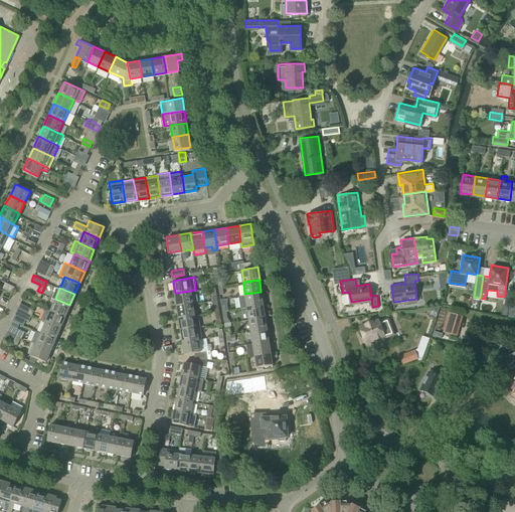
[(191,291),(175,293),(177,305),(193,303),(191,291)]
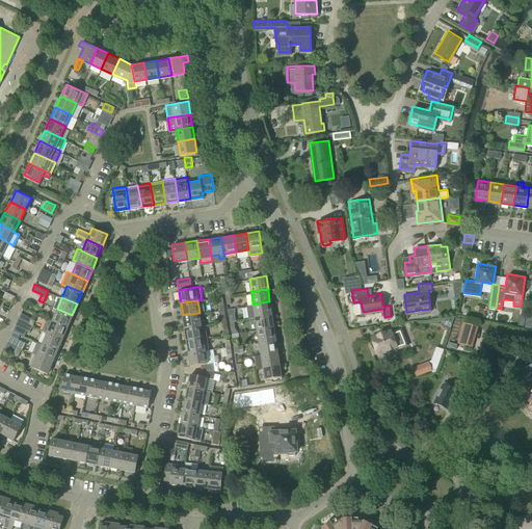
[(271,314),(269,301),(253,303),(255,316),(271,314)]
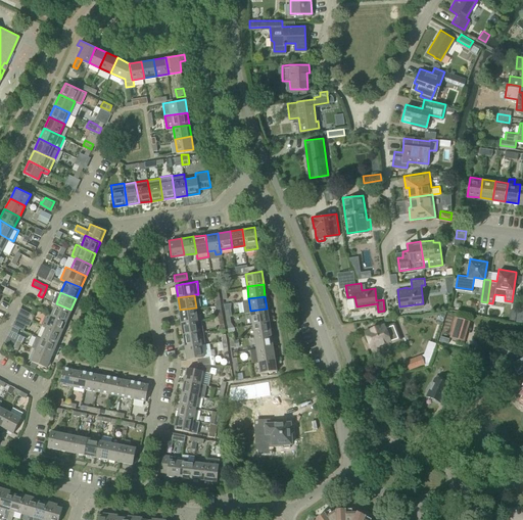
[(56,303),(51,315),(66,321),(70,310),(56,303)]
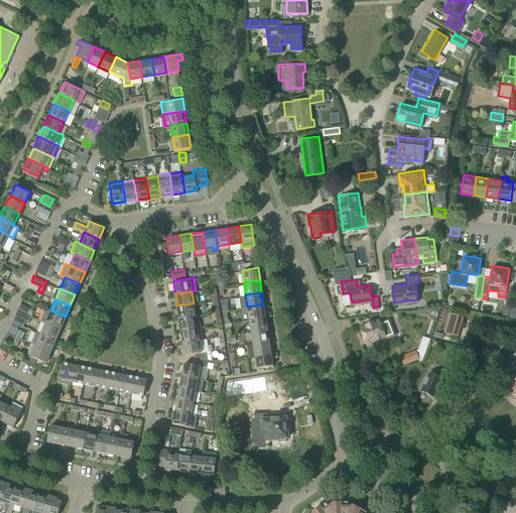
[(194,303),(177,305),(178,317),(195,314),(194,303)]
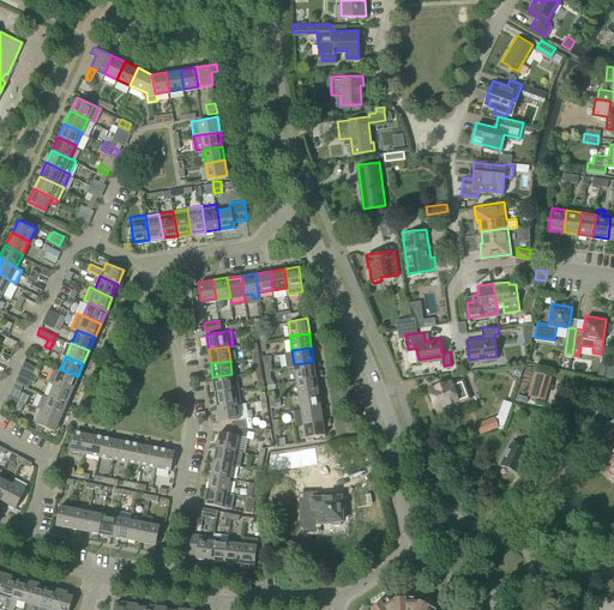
[(315,375),(313,362),(294,364),(296,379),(315,375)]
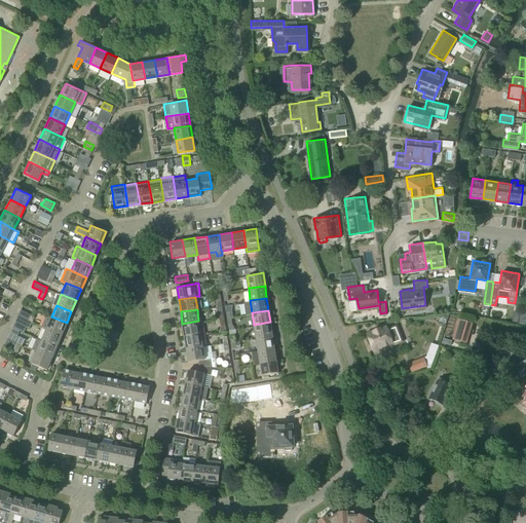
[(67,323),(51,316),(46,314),(41,325),(46,328),(62,334),(67,323)]
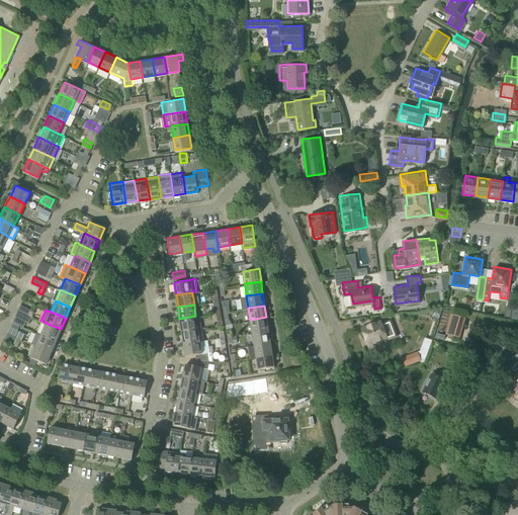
[(463,317),(451,313),(445,332),(457,336),(463,317)]
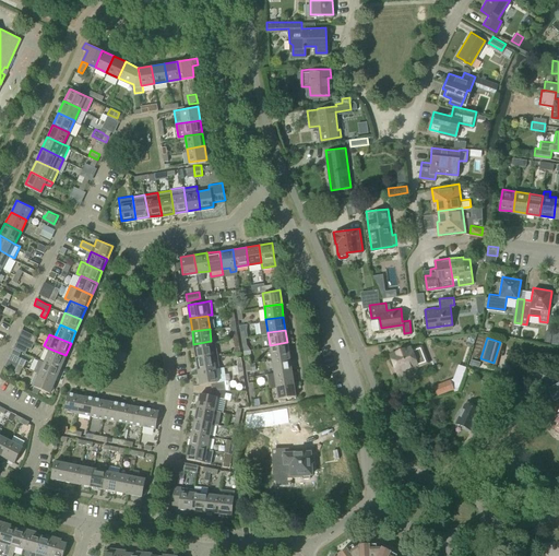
[(215,340),(211,341),(193,344),(195,357),(217,354),(215,340)]
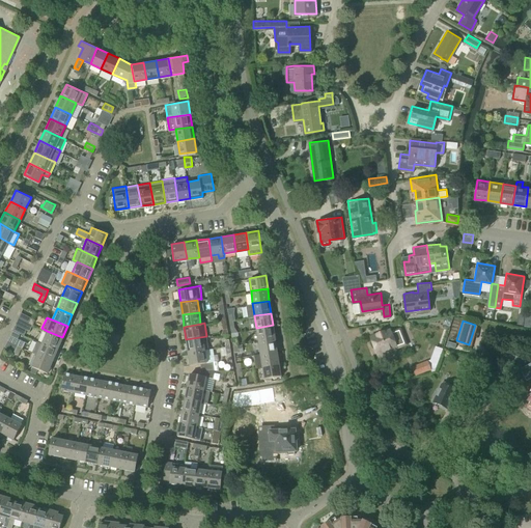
[(273,325),(256,328),(258,340),(275,338),(273,325)]
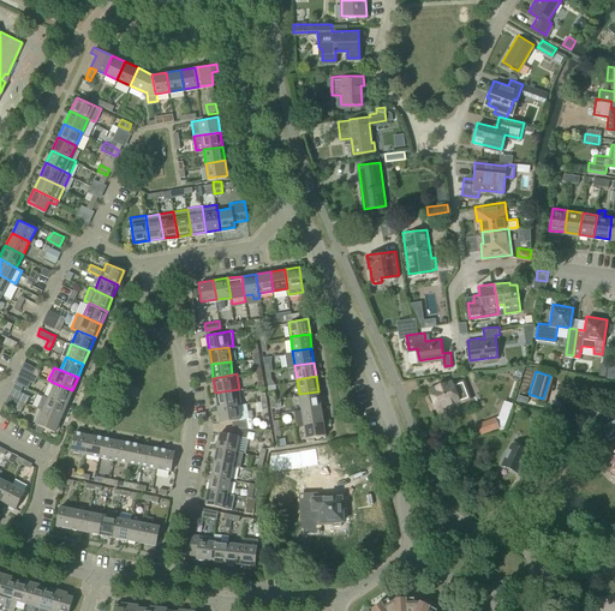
[(469,395),(466,387),(463,378),(453,382),(453,381),(446,383),(445,381),(436,384),(436,387),(430,389),(436,407),(469,395)]
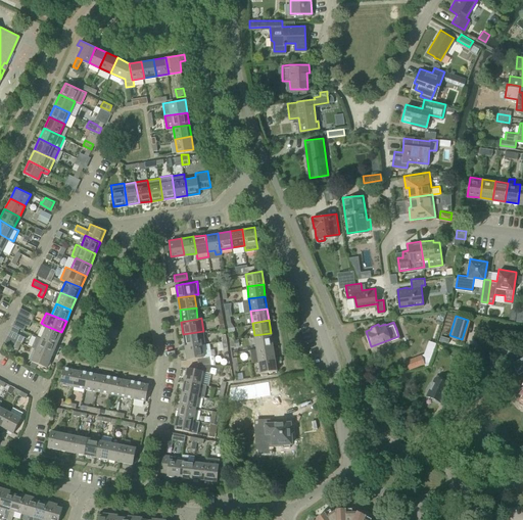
[(46,326),(41,337),(56,343),(61,332),(46,326)]
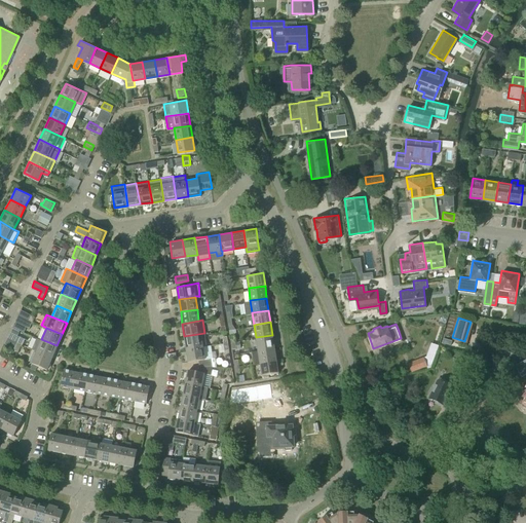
[(207,344),(204,333),(184,336),(186,348),(202,345),(207,344)]
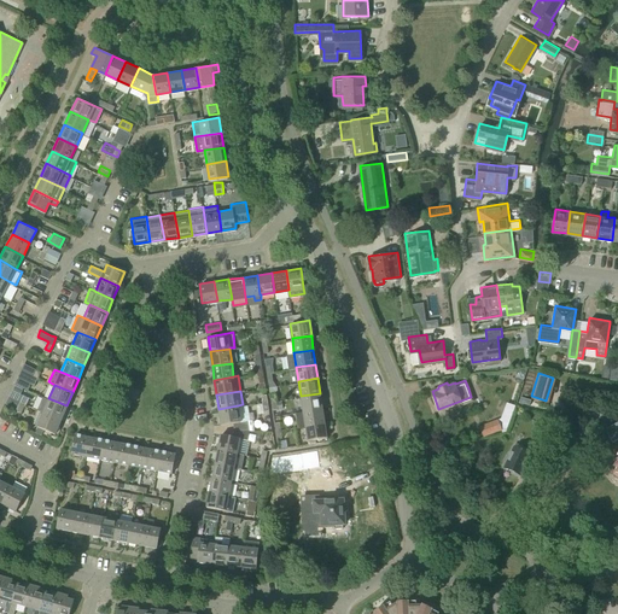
[(322,407),(320,393),(301,396),(303,410),(322,407)]
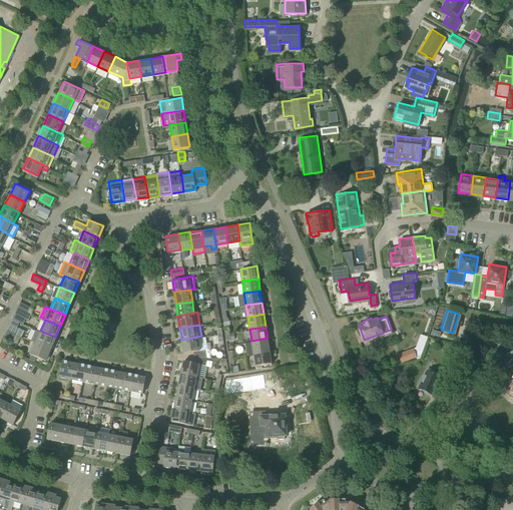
[(40,331),(35,329),(31,339),(36,341),(36,342),(51,348),(55,337),(40,331)]
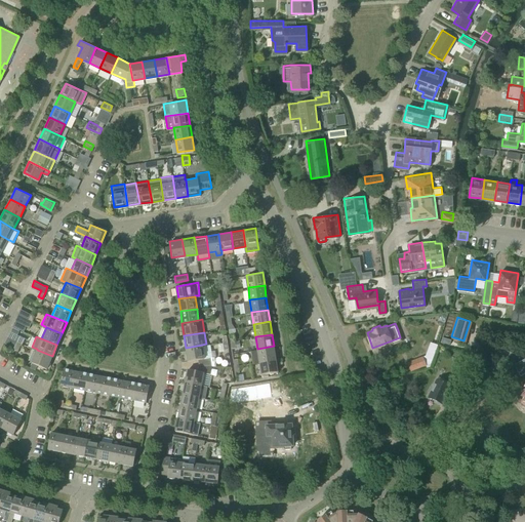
[(202,345),(186,348),(188,360),(198,358),(199,364),(212,365),(212,364),(210,356),(204,357),(202,345)]
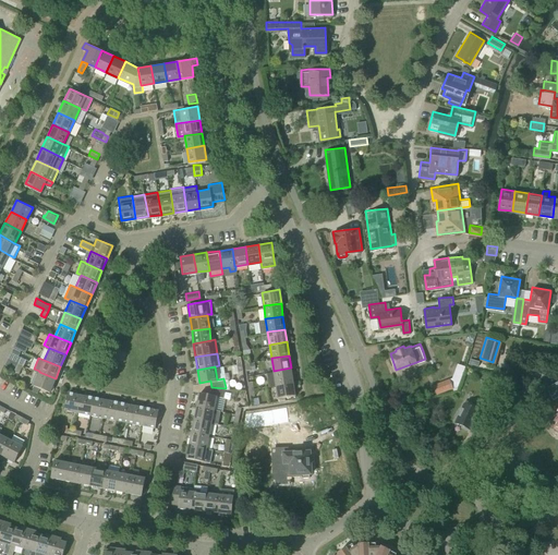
[(291,368),(274,371),(267,372),(269,384),(276,383),(276,384),(293,381),(291,368)]
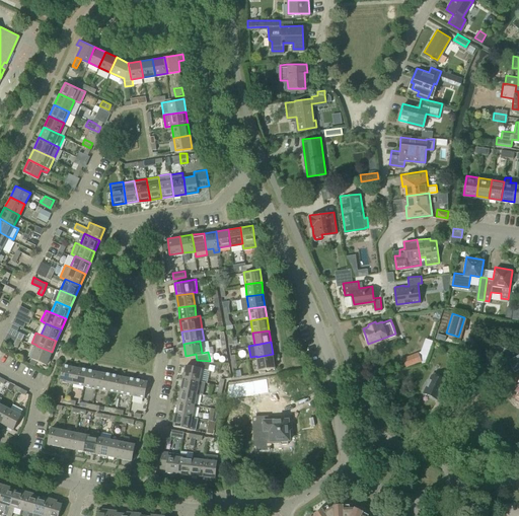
[(52,352),(36,346),(31,357),(47,363),(52,352)]
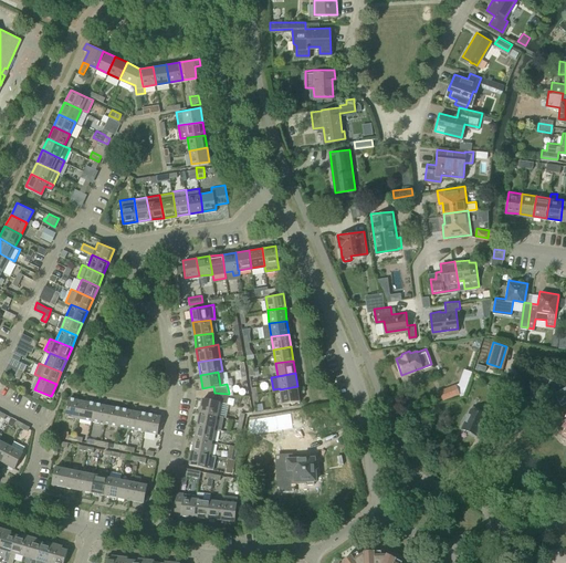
[(509,381),(501,377),(495,392),(502,395),(509,381)]
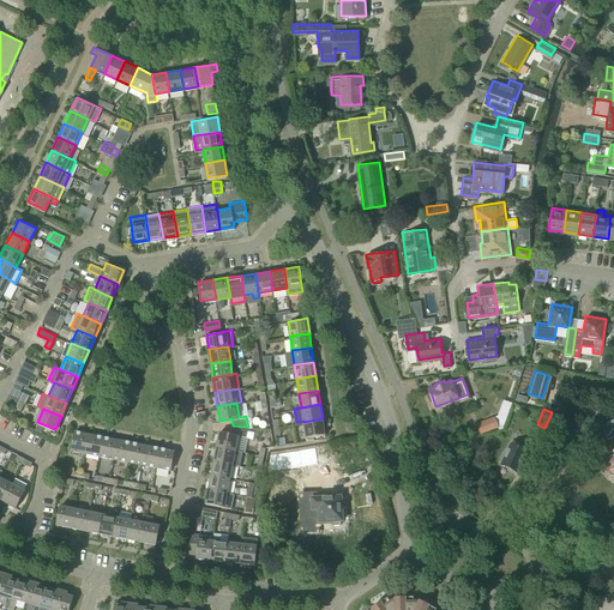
[(499,426),(494,415),(476,422),(480,433),(499,426)]
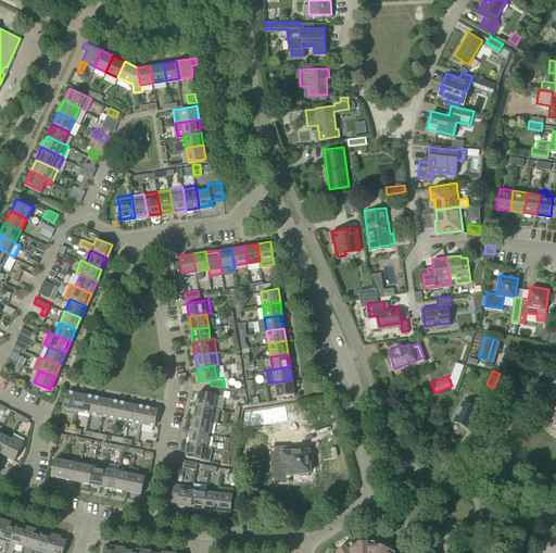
[(555,377),(544,384),(551,397),(555,393),(555,411),(553,418),(551,420),(552,424),(555,426),(555,377)]
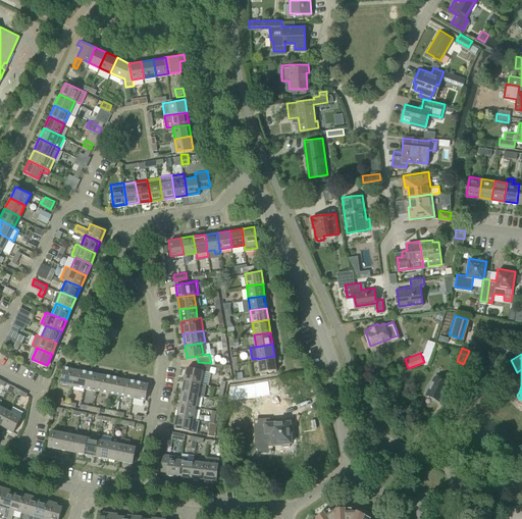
[(276,368),(274,356),(258,359),(260,371),(276,368)]
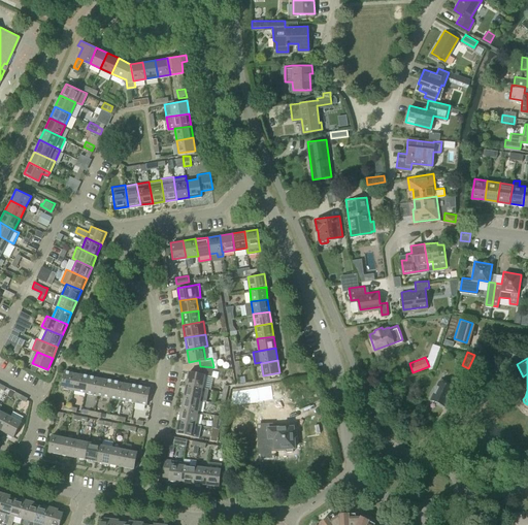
[(189,370),(186,383),(202,386),(205,373),(211,374),(213,367),(200,366),(199,372),(189,370)]
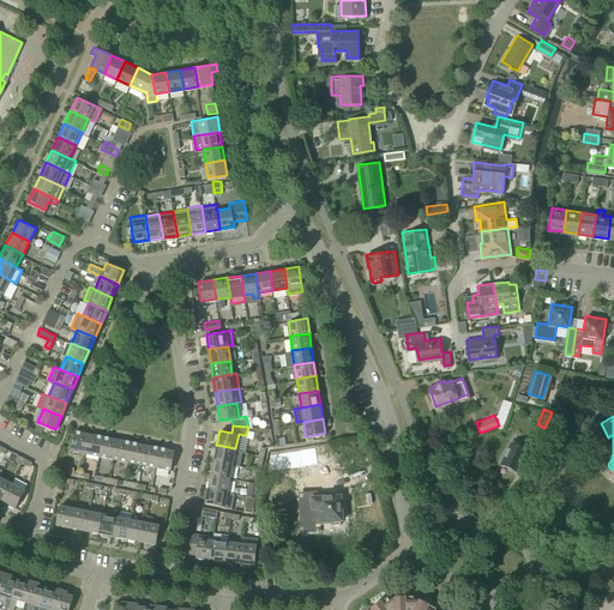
[(85,452),(89,433),(74,429),(71,448),(85,452)]
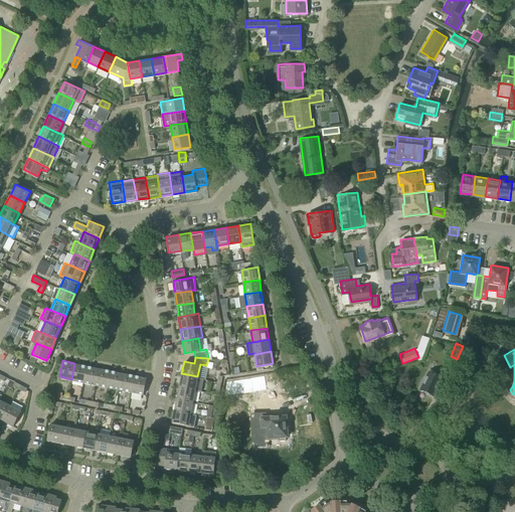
[(74,363),(71,379),(83,381),(87,365),(74,363)]
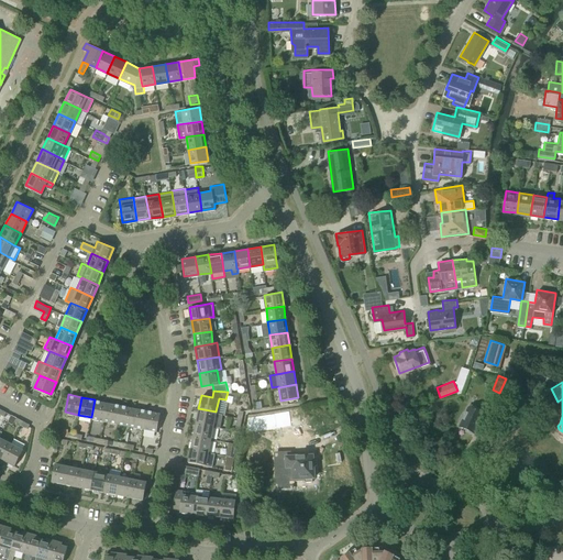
[(95,399),(91,417),(105,419),(108,403),(95,399)]
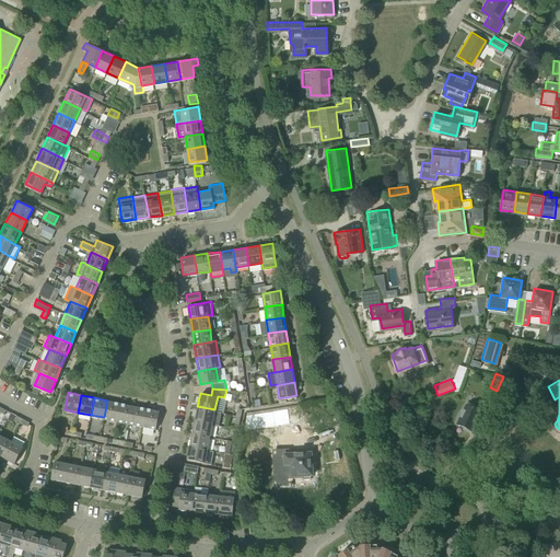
[(481,407),(475,404),(476,403),(468,399),(457,422),(464,425),(464,427),(469,429),(470,428),(471,428),(478,415),(479,415),(481,410),(480,409),(481,407)]
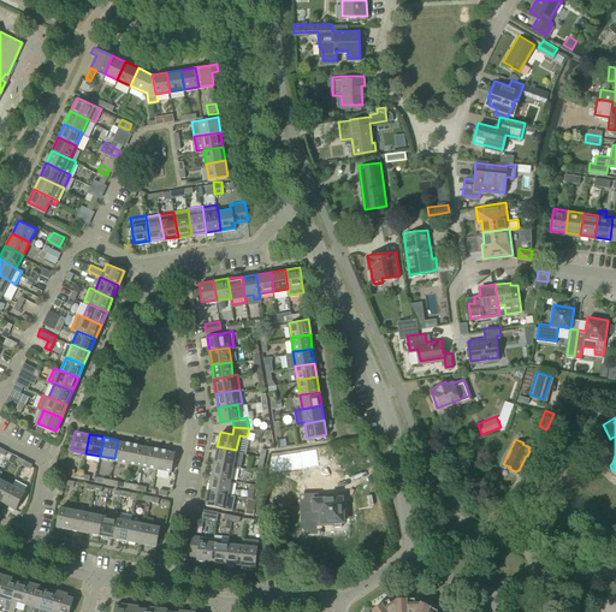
[(132,443),(118,440),(114,458),(128,462),(132,443)]
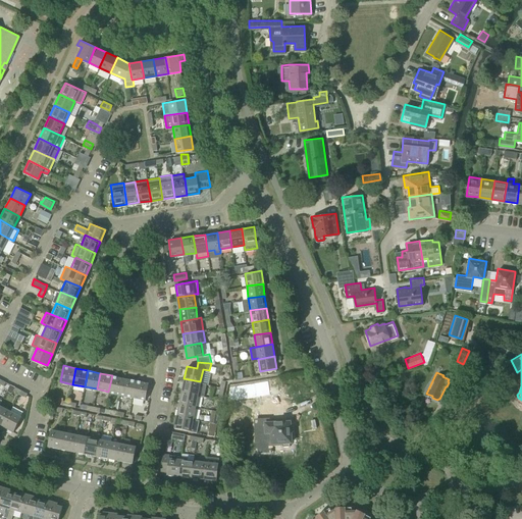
[(112,375),(108,392),(120,394),(123,377),(112,375)]
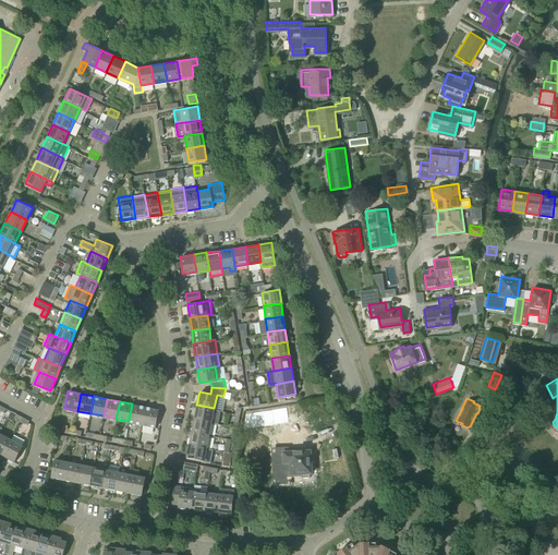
[(0,402),(0,408),(9,413),(11,409),(0,402)]
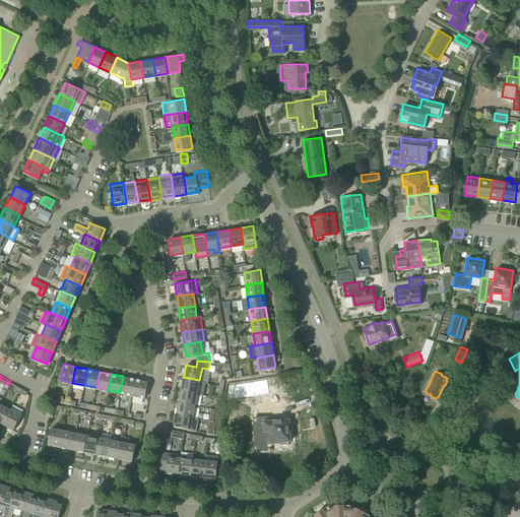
[(135,379),(123,376),(120,392),(132,394),(135,379)]
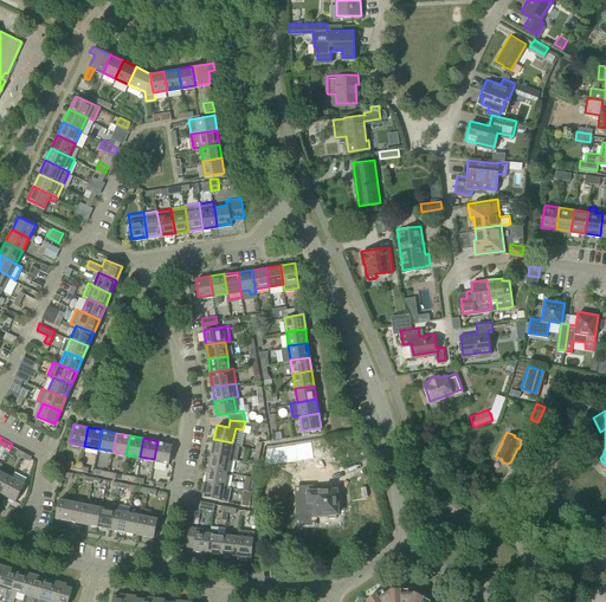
[(213,439),(211,453),(230,457),(232,442),(213,439)]
